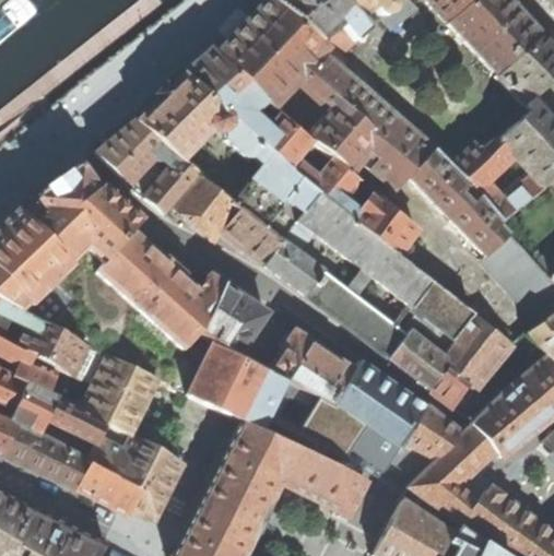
[(0,0),(0,10),(12,0),(0,0)]
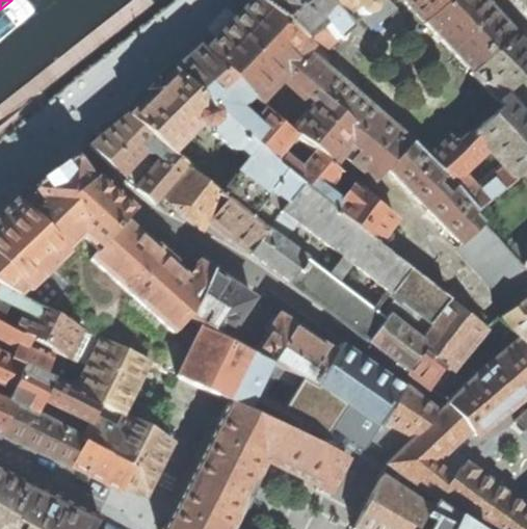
[(239,18),(210,49),(214,47),(267,99),(288,76),(307,95),(297,107),(305,113),(292,127),(321,149),(339,164),(347,154),(379,180),(392,168),(464,241),(463,243),(518,305),(526,298),(526,263),(479,212),(482,209),(467,193),(460,185),(452,193),(441,182),(450,174),(432,155),(347,80),(327,63),(336,56),(328,50),(309,34),(305,38),(261,0),(257,0),(239,18)]
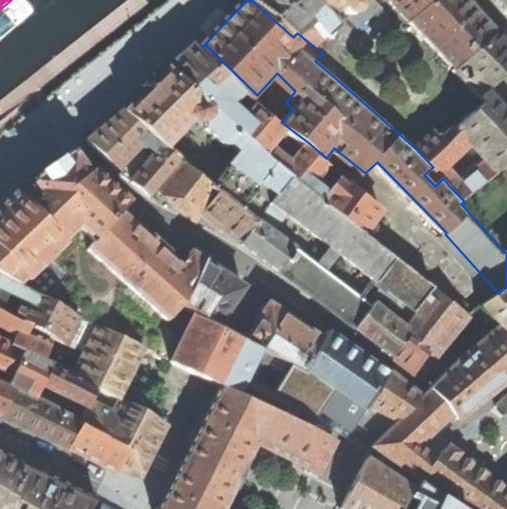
[(256,0),(297,33),(316,48),(337,24),(328,11),(317,0),(256,0)]
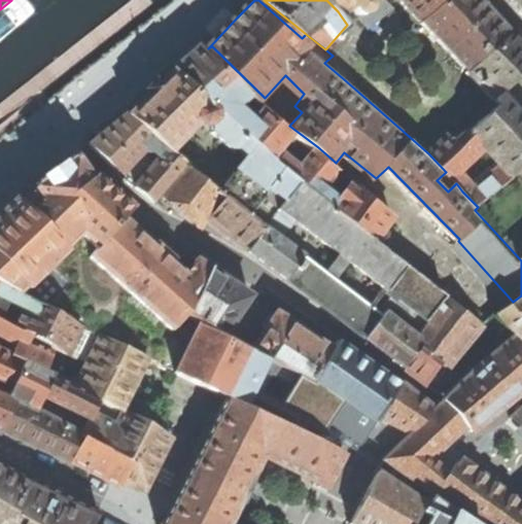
[(326,0),(338,11),(351,0),(353,0),(359,10),(363,13),(370,13),(374,10),(376,7),(376,1),(375,0),(326,0)]
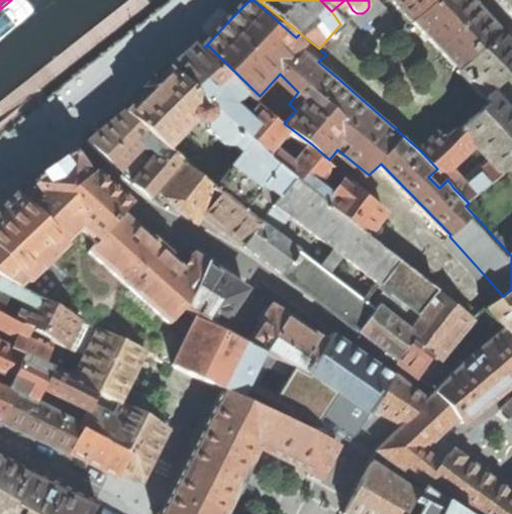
[(399,0),(417,19),(437,0),(399,0)]
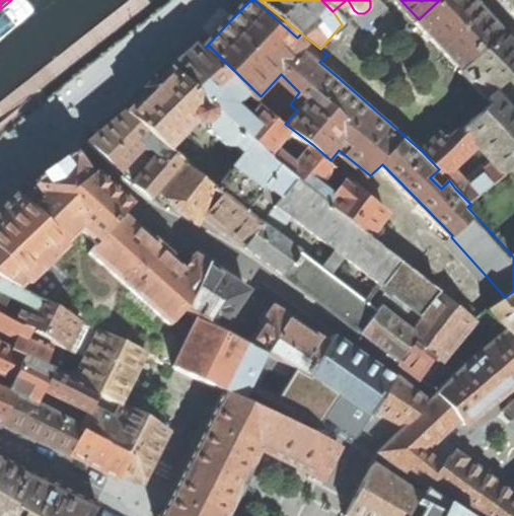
[(486,8),(479,0),(439,0),(419,19),(445,47),(464,67),(506,30),(486,8)]
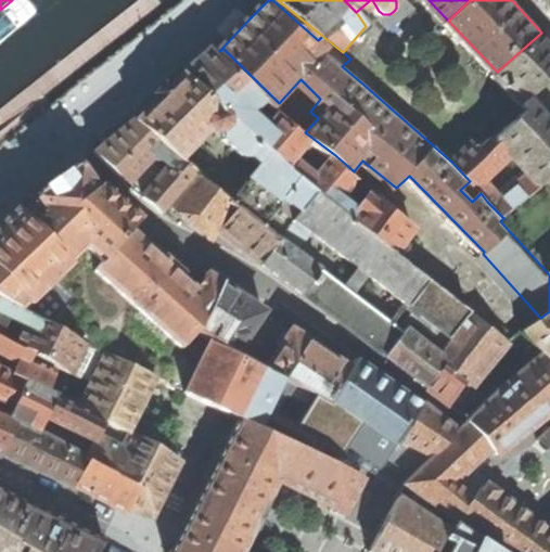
[(549,42),(541,33),(497,72),(495,74),(529,107),(515,120),(519,124),(502,137),(541,181),(549,175),(549,113),(534,97),(549,81),(549,42)]
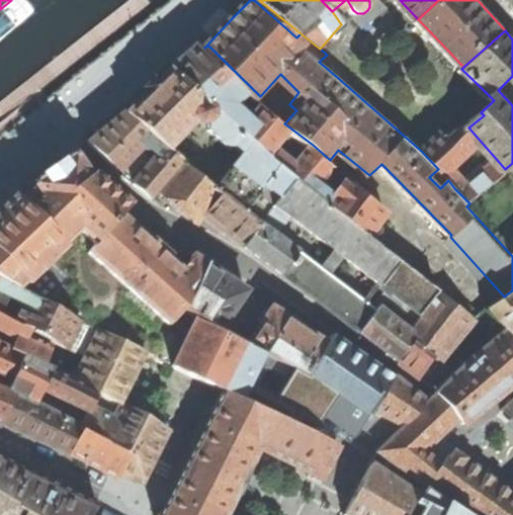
[(237,104),(252,93),(204,48),(192,58),(178,70),(199,90),(255,141),(298,176),(298,179),(370,236),(390,209),(351,176),(343,189),(336,194),(322,182),(329,176),(330,160),(313,145),(284,123),(280,121),(263,104),(251,117),(237,104)]
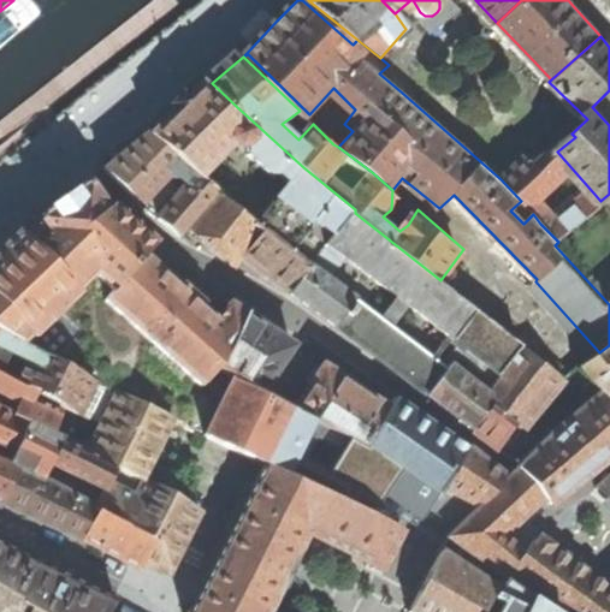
[(360,297),(404,331),(450,367),(432,392),(456,411),(477,426),(496,400),(515,416),(527,425),(567,378),(527,345),(514,356),(486,334),(477,307),(474,310),(452,293),(454,291),(442,281),(440,280),(355,213),(355,209),(303,167),(237,107),(212,83),(208,78),(182,104),(155,129),(207,173),(235,144),(242,150),(253,149),(253,152),(274,170),(282,170),(283,171),(282,171),(289,177),(290,177),(292,179),(259,223),(267,229),(295,250),(306,237),(321,250),(313,263),(295,287),(306,296),(324,310),(341,324),(360,297)]
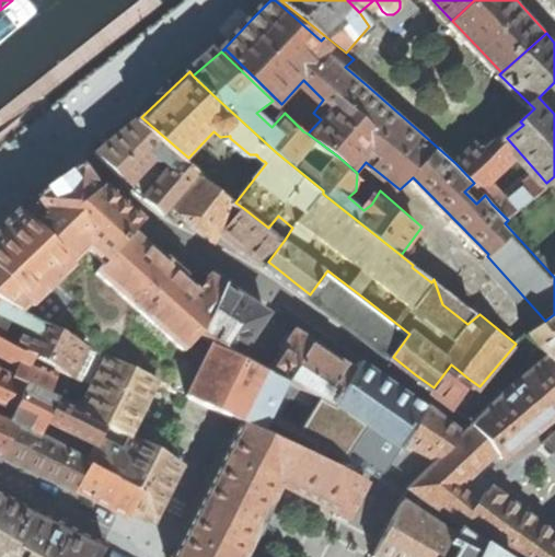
[(169,213),(178,201),(203,173),(186,159),(188,158),(141,117),(122,132),(100,150),(148,197),(169,213)]
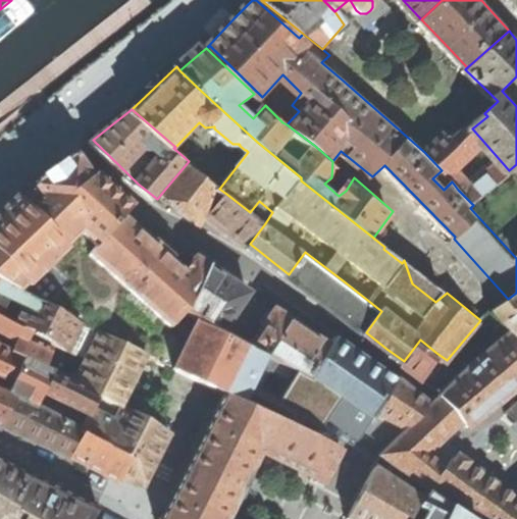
[(437,140),(424,152),(442,170),(449,177),(484,146),(468,127),(454,141),(446,133),(437,140)]
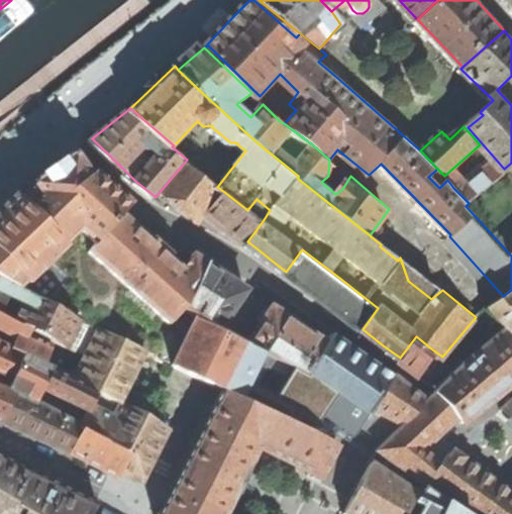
[(0,217),(0,274),(21,286),(30,279),(32,281),(72,242),(70,240),(84,226),(99,241),(92,248),(172,323),(185,309),(198,316),(223,329),(250,288),(230,275),(197,252),(185,266),(167,249),(125,211),(134,201),(78,150),(69,158),(67,158),(60,163),(47,172),(47,174),(39,180),(26,192),(0,217)]
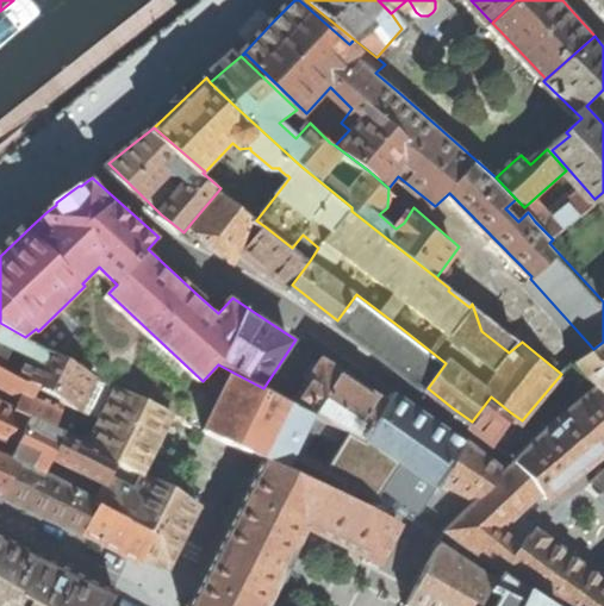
[(579,186),(535,222),(553,239),(596,205),(579,186)]
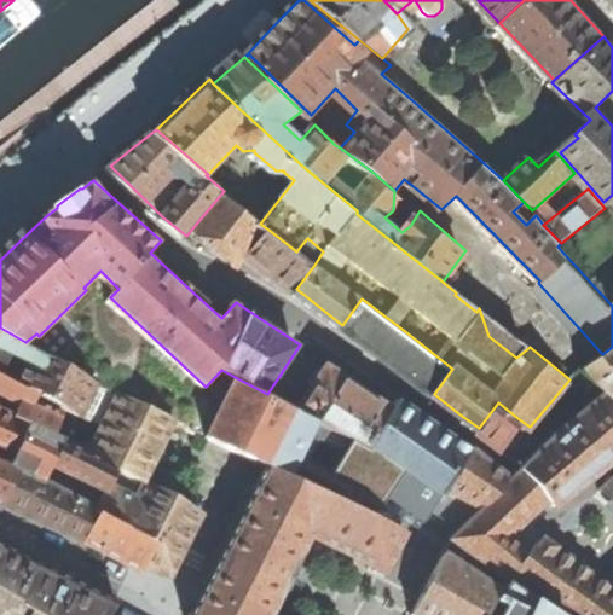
[(243,262),(249,254),(269,230),(260,224),(224,191),(197,222),(224,245),(243,262)]
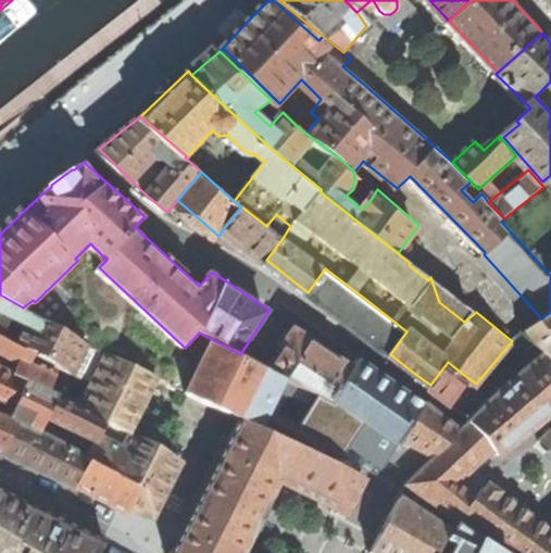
[(249,247),(266,260),(283,238),(266,226),(241,206),(224,228),(249,247)]
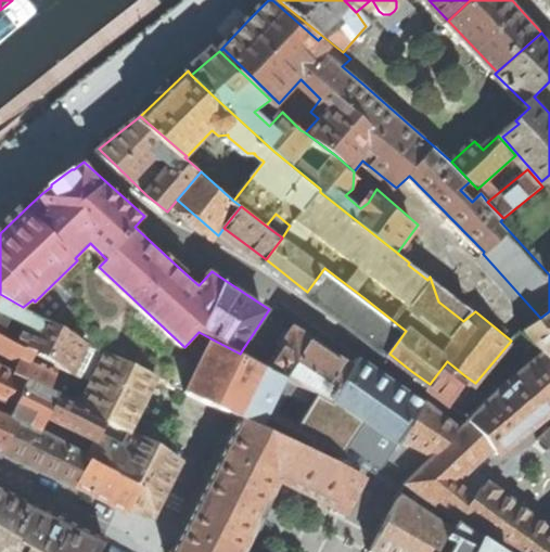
[(307,292),(347,321),(365,298),(324,268),(307,292)]
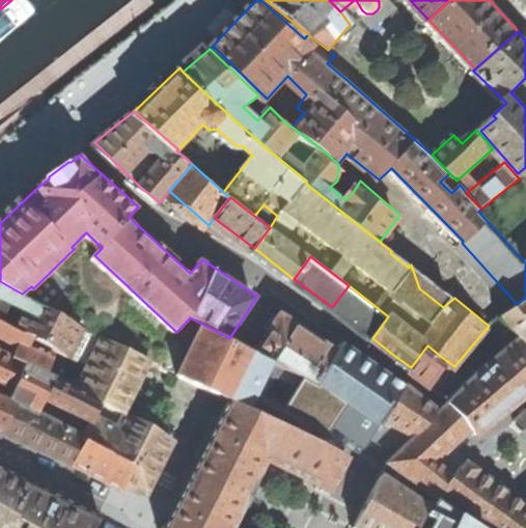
[(439,261),(419,288),(443,307),(462,280),(439,261)]
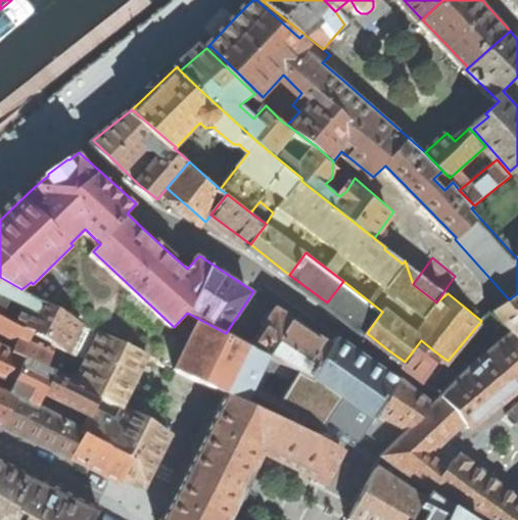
[(0,311),(5,313),(13,296),(27,302),(17,320),(39,332),(40,330),(72,346),(80,329),(90,334),(82,351),(91,356),(104,331),(88,324),(31,294),(21,289),(0,277),(0,311)]
